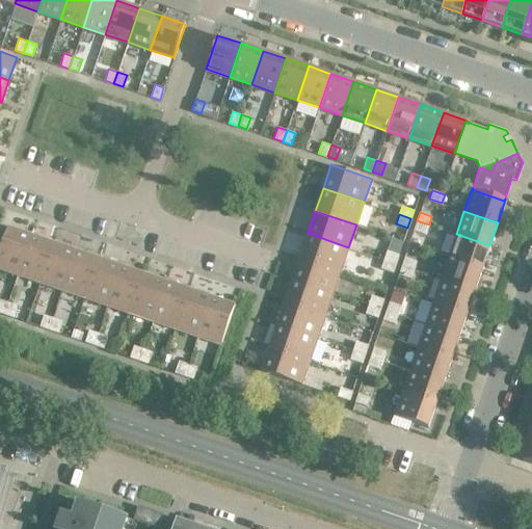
[(429,225),(417,220),(414,230),(426,234),(429,225)]
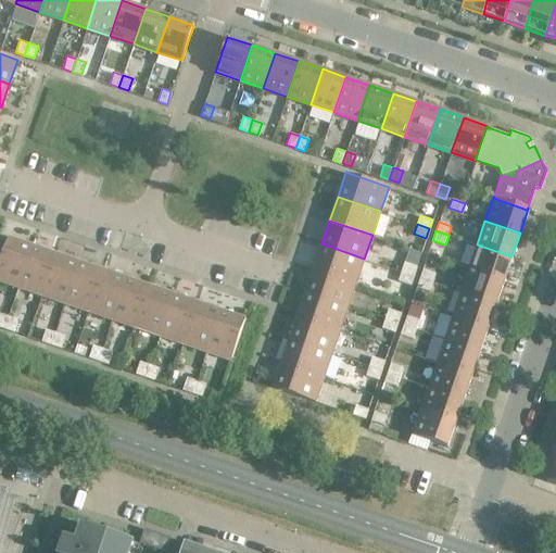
[(33,243),(8,235),(0,258),(0,279),(19,287),(33,243)]
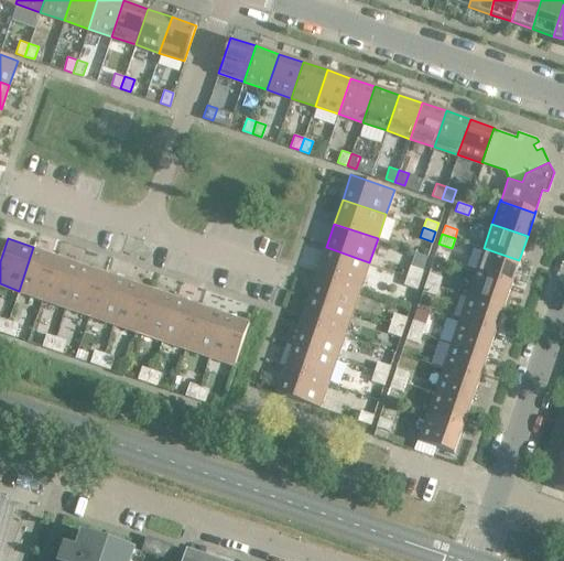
[(57,256),(33,247),(19,291),(42,299),(57,256)]
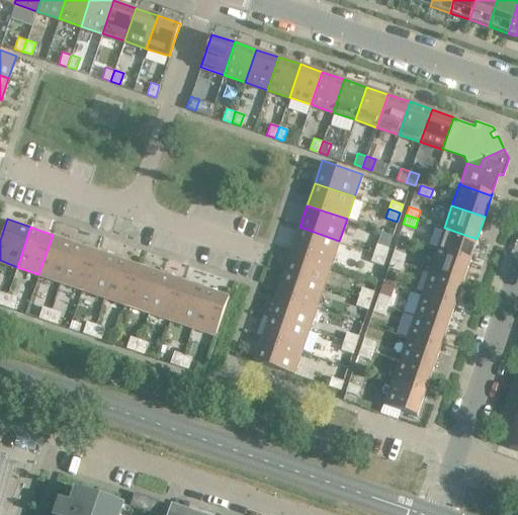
[(339,241),(299,227),(291,249),(332,263),(339,241)]
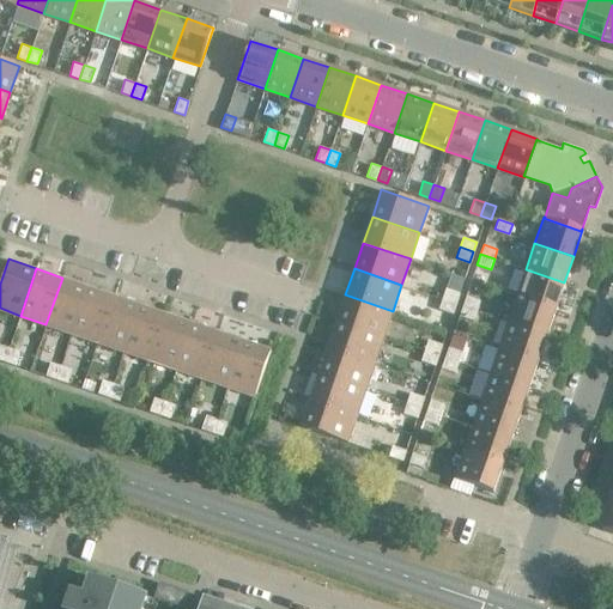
[(564,282),(526,269),(516,294),(556,308),(564,282)]
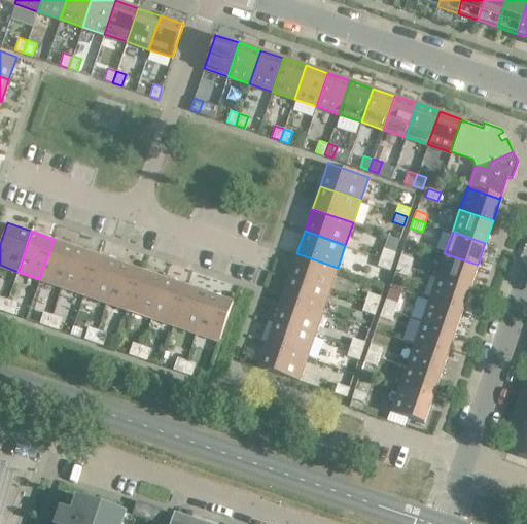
[(75,246),(54,239),(39,279),(62,286),(75,246)]
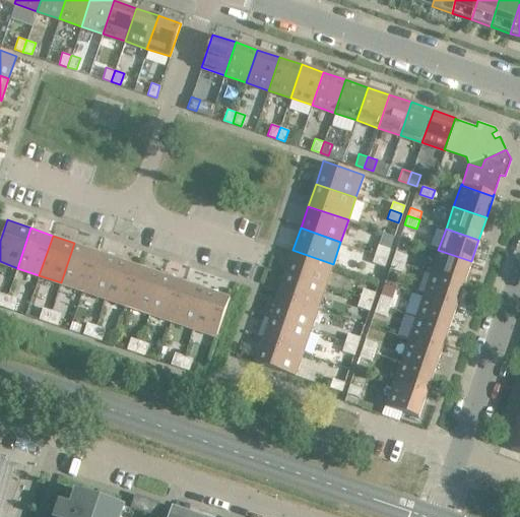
[(96,250),(74,243),(61,282),(82,291),(96,250)]
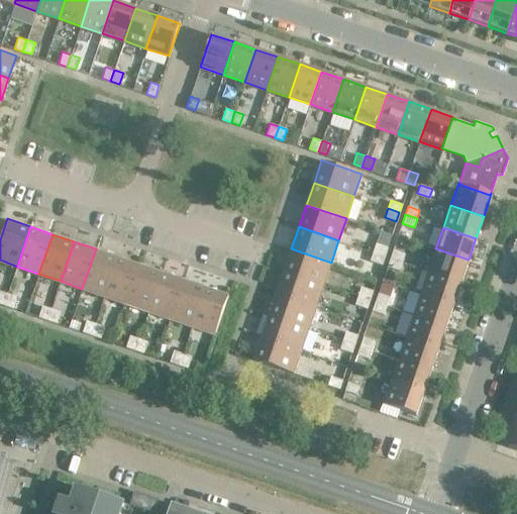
[(376,242),(373,251),(385,255),(388,246),(376,242)]
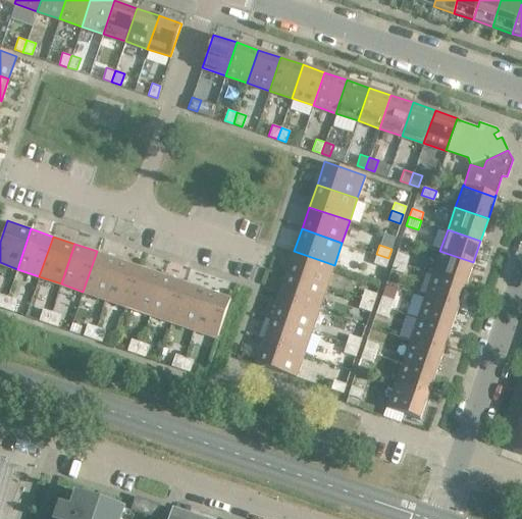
[(118,259),(97,251),(83,292),(105,299),(118,259)]
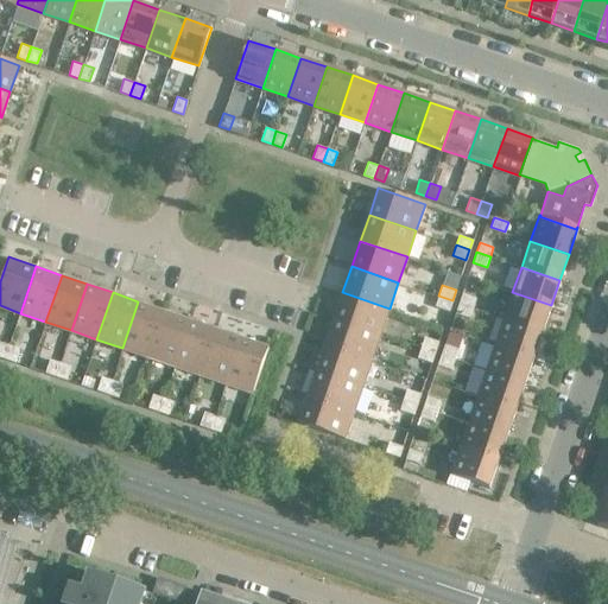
[(390,309),(342,292),(334,318),(380,334),(390,309)]
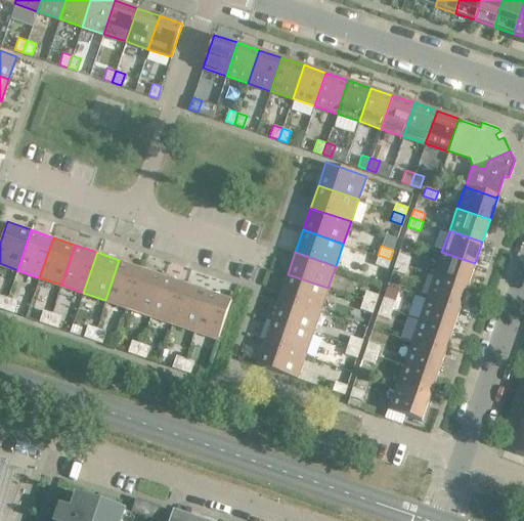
[(398,252),(395,261),(407,265),(410,256),(398,252)]
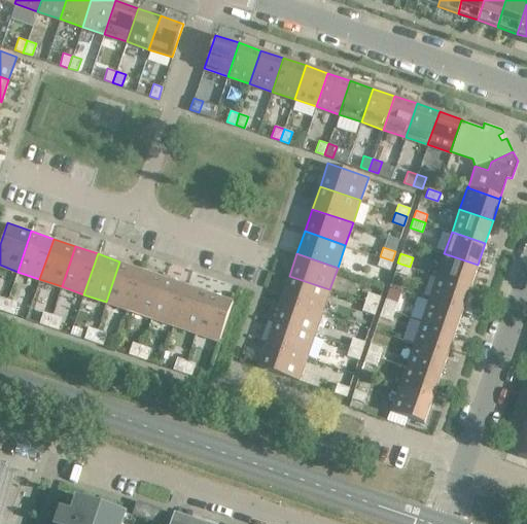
[(478,265),(444,253),(436,276),(469,287),(478,265)]
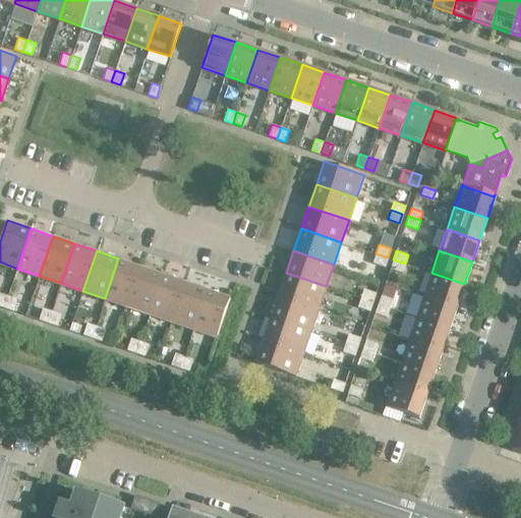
[(388,257),(375,253),(372,263),(385,267),(388,257)]
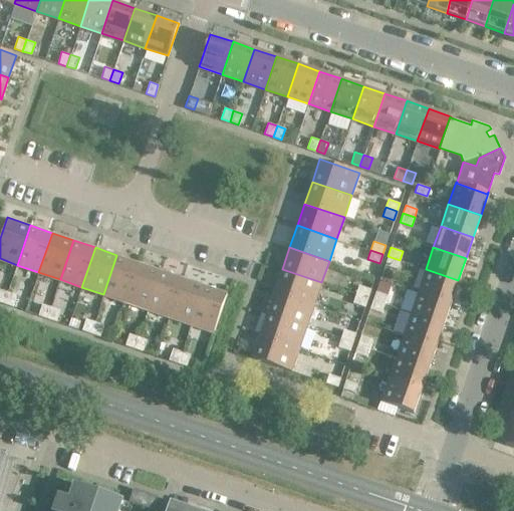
[(139,262),(116,255),(103,294),(124,301),(139,262)]
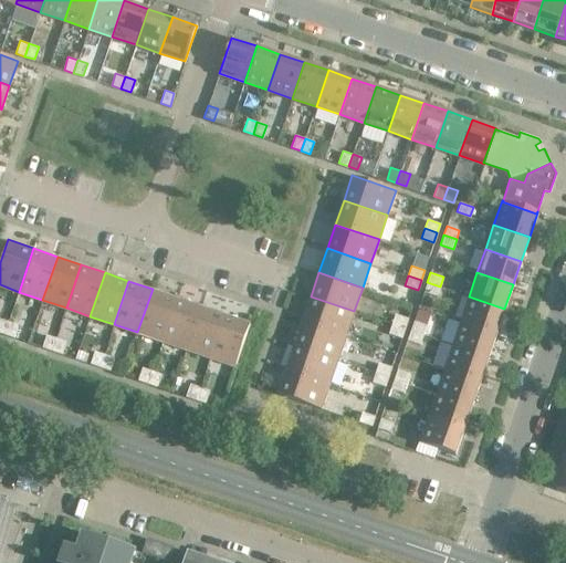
[(440,287),(427,282),(423,292),(437,295),(440,287)]
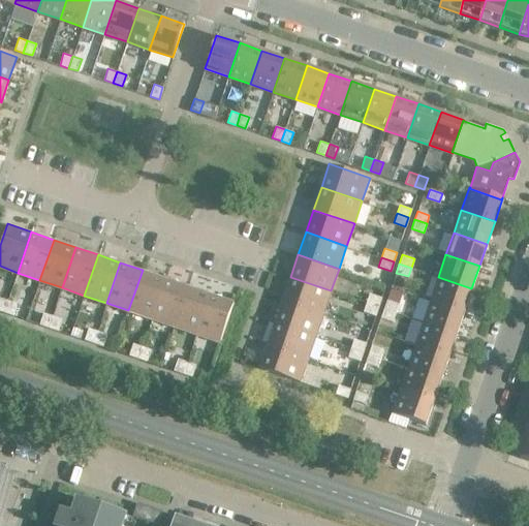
[(165,278),(143,270),(128,310),(151,318),(165,278)]
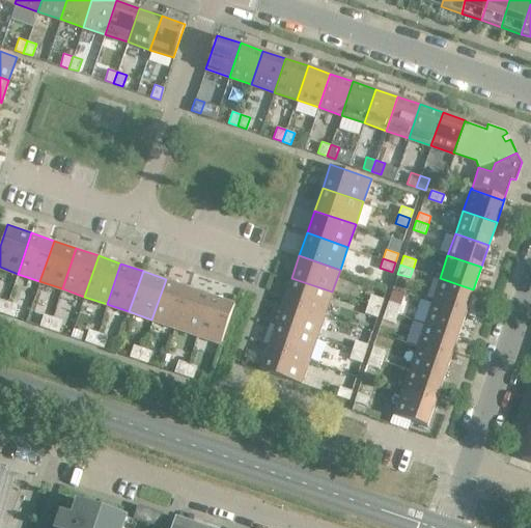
[(332,292),(291,278),(283,300),(325,314),(332,292)]
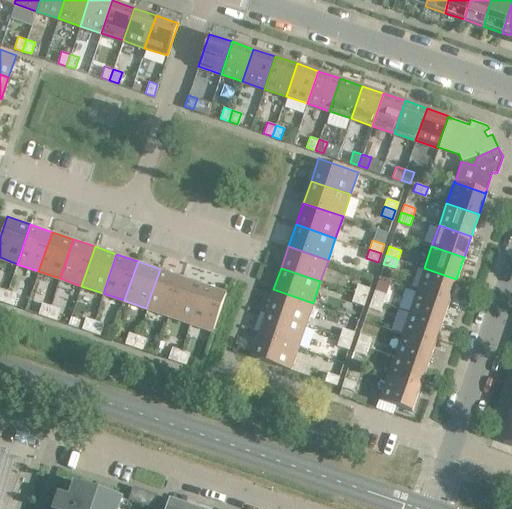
[(456,279),(424,268),(416,290),(449,301),(456,279)]
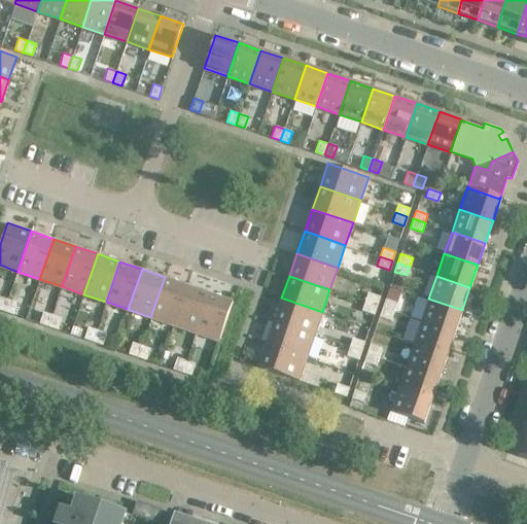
[(187,284),(165,277),(150,317),(173,325),(187,284)]
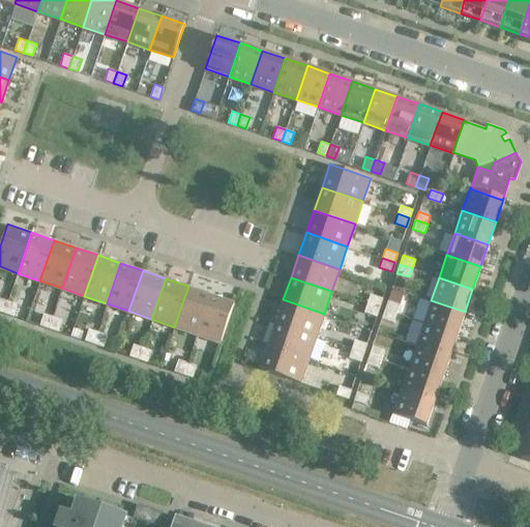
[(210,294),(188,286),(174,327),(197,334),(210,294)]
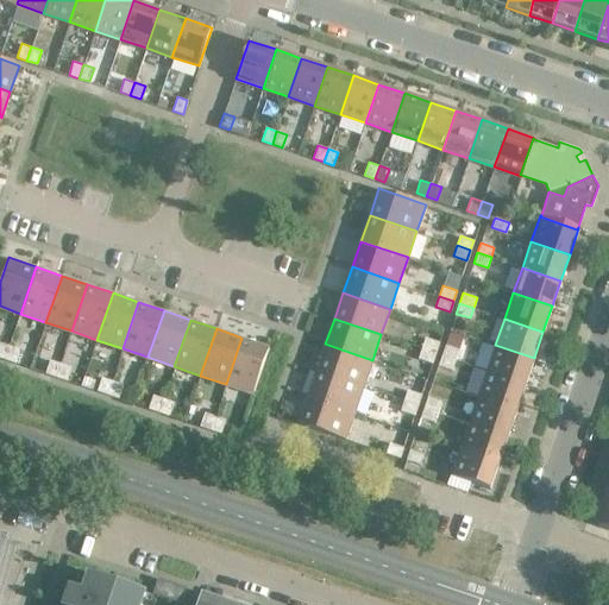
[(426,336),(422,347),(435,352),(439,341),(426,336)]
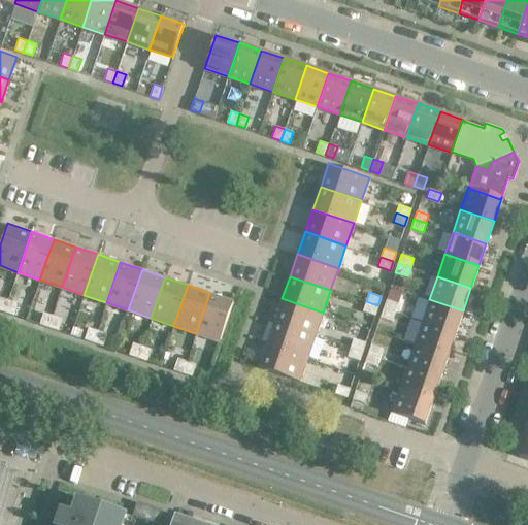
[(233,300),(209,293),(196,333),(219,341),(233,300)]
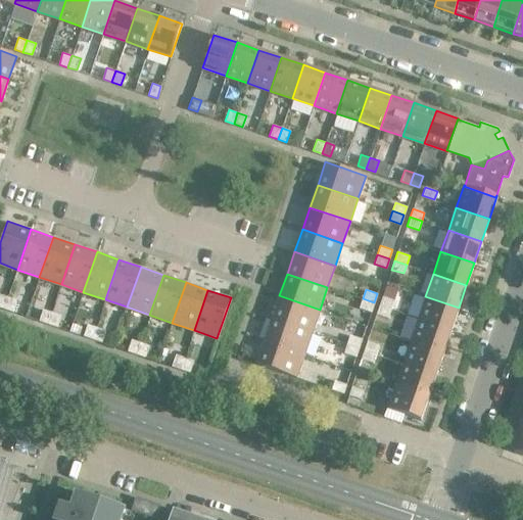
[(320,310),(279,295),(272,318),(312,331),(320,310)]
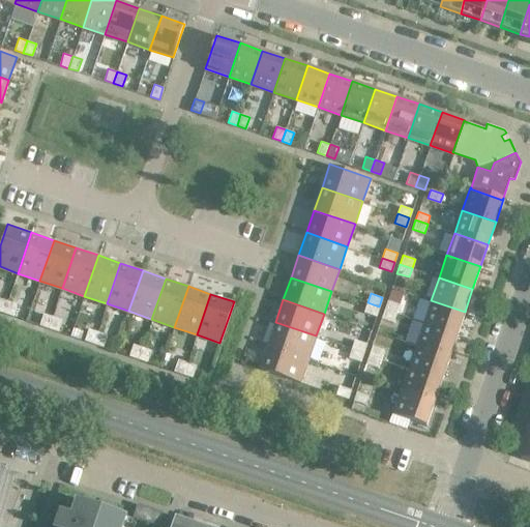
[(388,299),(385,309),(396,313),(400,303),(388,299)]
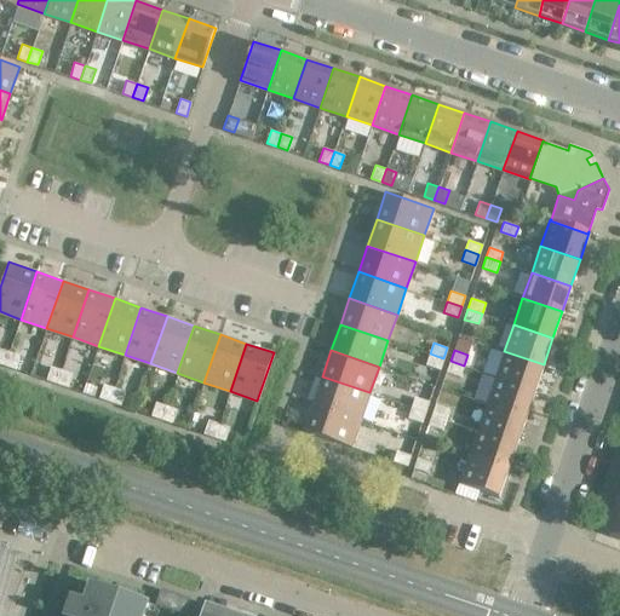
[(19,355),(9,351),(4,364),(15,368),(19,355)]
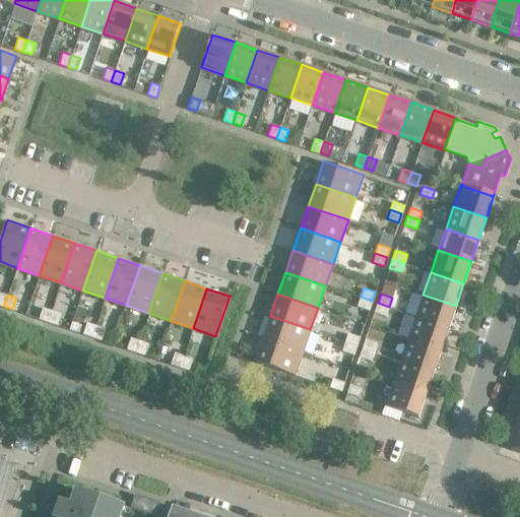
[(456,306),(423,295),(415,317),(449,328),(456,306)]
